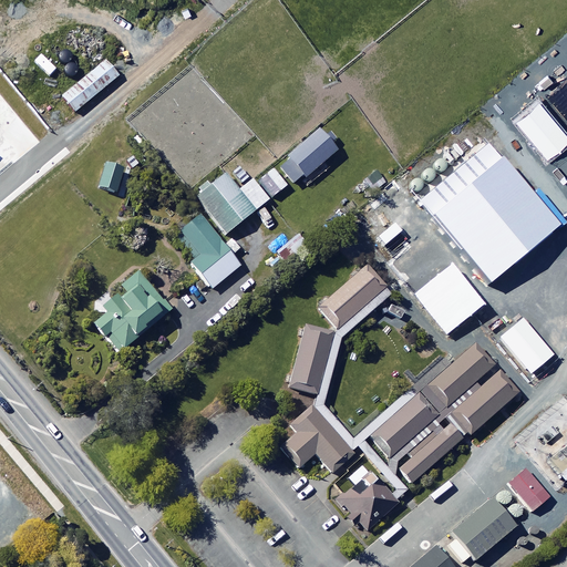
[(117,79),(104,62),(101,65),(61,98),(74,114),(117,79)]
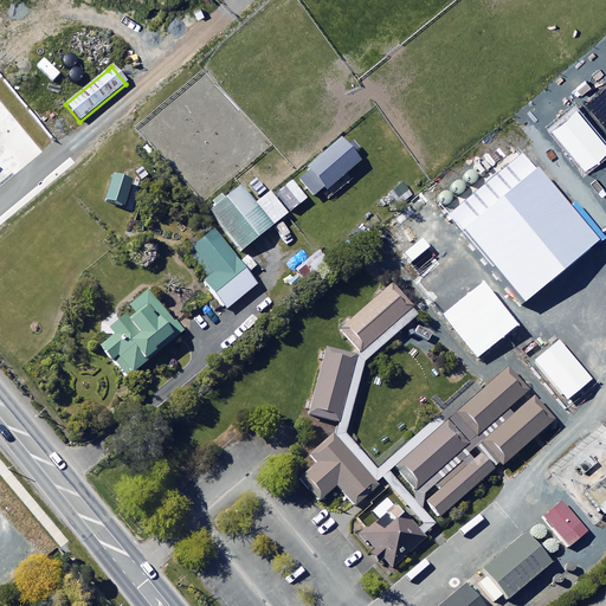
[(605,86),(585,105),(605,129),(605,86)]
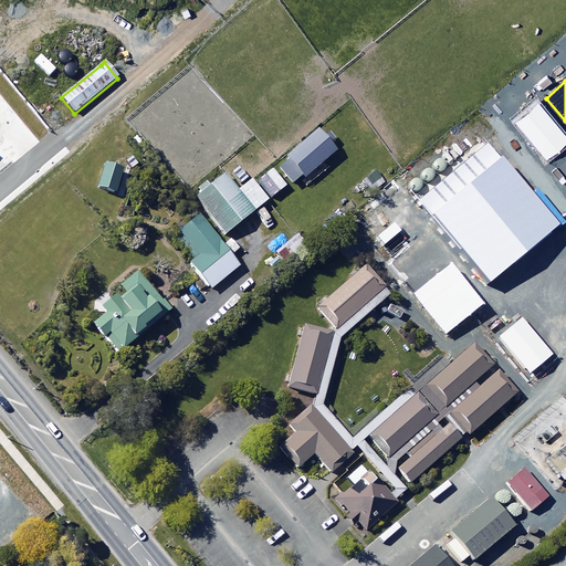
[(565,134),(540,103),(513,124),(546,165),(565,148),(565,134)]
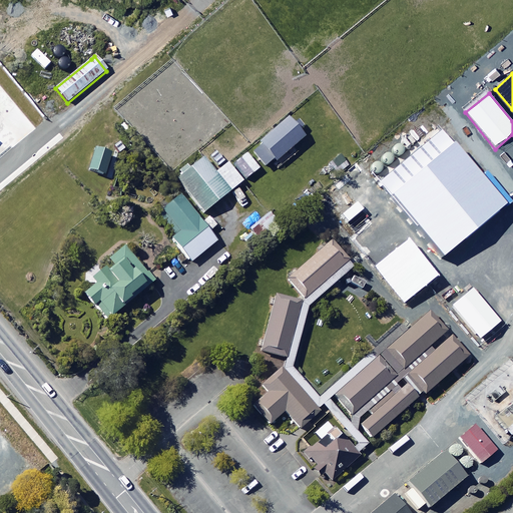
[(308,134),(290,114),(260,140),(264,143),(255,150),(267,163),(276,155),(279,159),(308,134)]
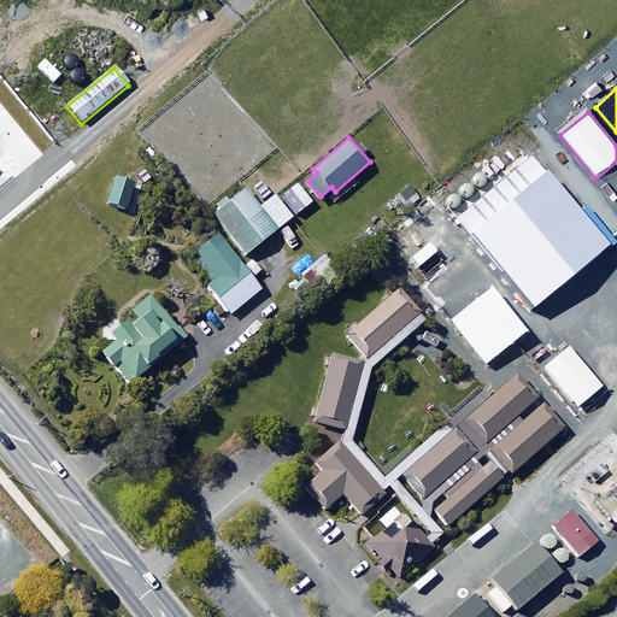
[(456,218),(530,306),(607,241),(533,153),(456,218)]
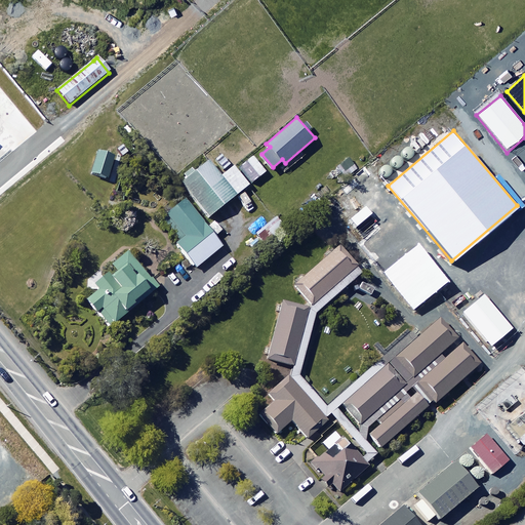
[(116,156),(97,151),(91,171),(109,176),(116,156)]
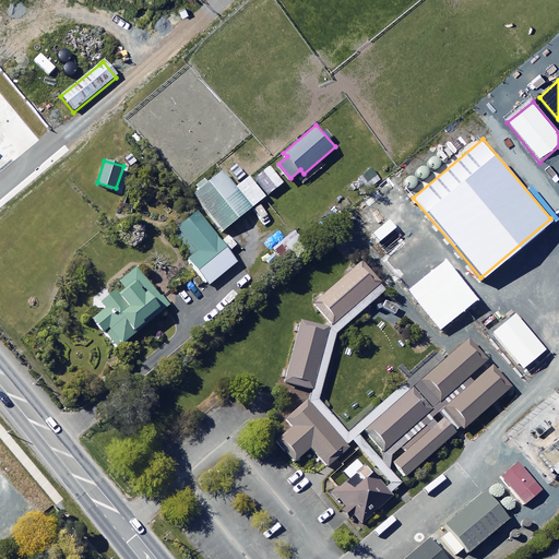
[(270,166),(256,178),(268,193),(283,181),(270,166)]
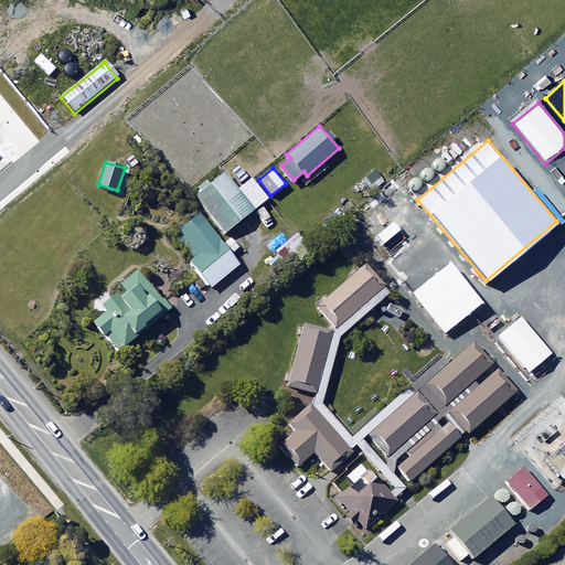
[(434,171),(433,169),(430,168),(428,168),(426,168),(424,169),(423,171),(422,173),(422,176),(422,178),(423,179),(425,181),(427,181),(429,181),(432,181),(433,179),(434,178),(435,176),(435,173),(434,171)]
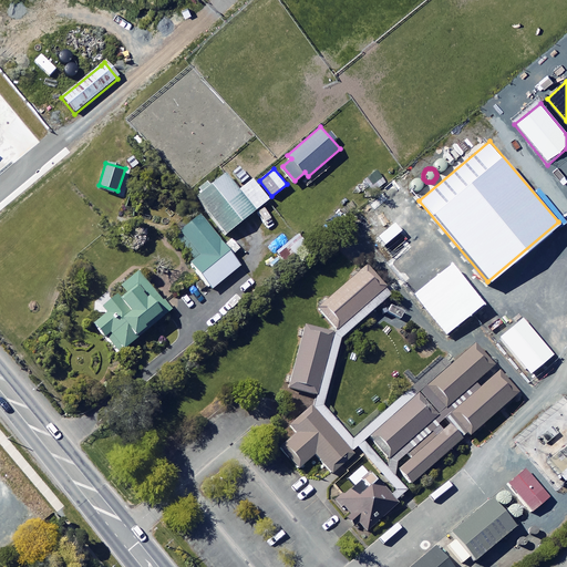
[(259,209),(267,203),(250,182),(237,192),(224,176),(194,199),(224,237),(259,209)]
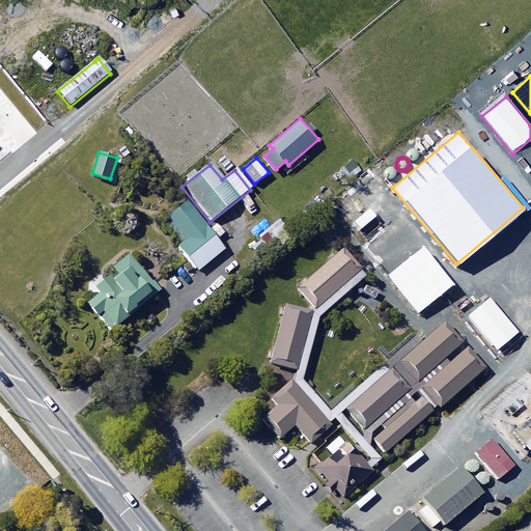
[(224,252),(186,203),(162,223),(180,246),(177,248),(197,273),(224,252)]
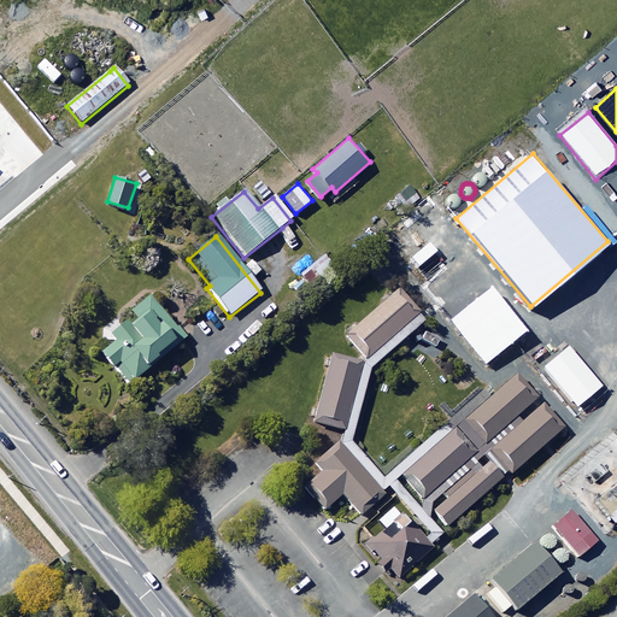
[(430,241),(412,257),(419,266),(439,251),(430,241)]
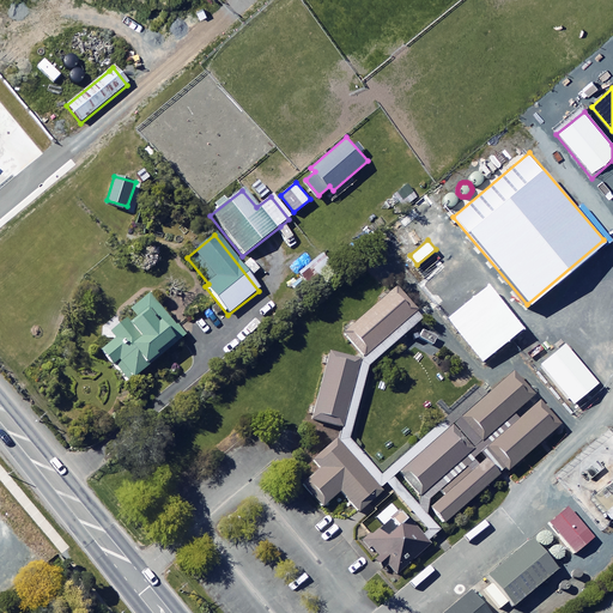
[(365,357),(417,310),(419,309),(399,285),(344,331),(365,357)]
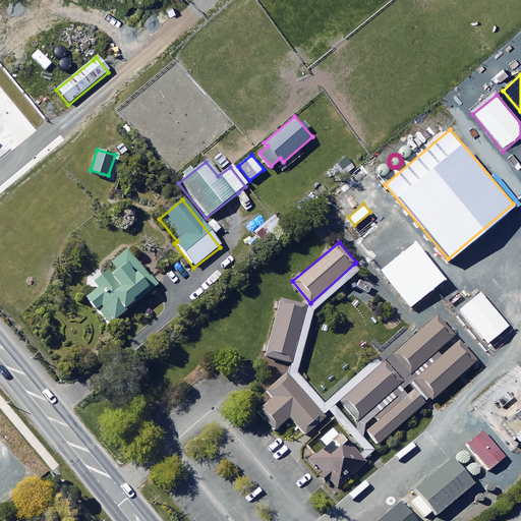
[(381,270),(411,308),(436,289),(447,280),(416,242),(381,270)]
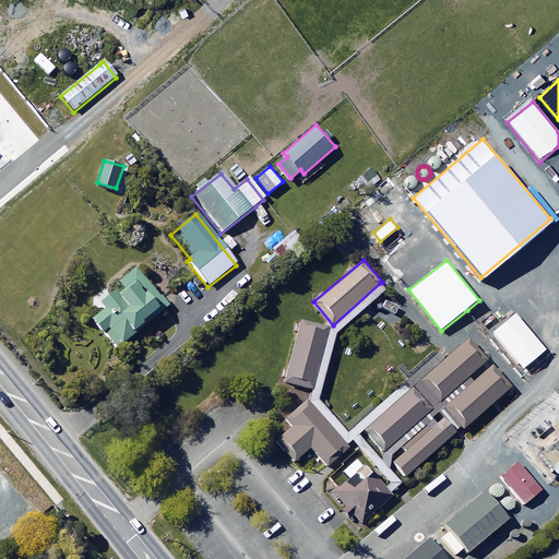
[(130,268),(94,302),(103,311),(91,322),(117,351),(141,328),(143,330),(167,307),(130,268)]
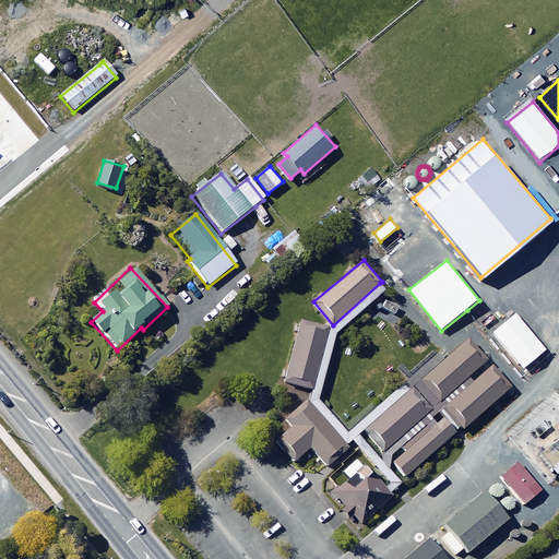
[(320,397),(337,332),(365,309),(385,289),(383,286),(380,283),(333,325),(331,329),(313,392),(310,401),(348,443),(354,439),(358,443),(393,483),(389,486),(390,489),(392,491),(396,488),(397,488),(400,485),(403,482),(390,467),(392,454),(402,445),(440,413),(456,432),(461,429),(464,426),(447,407),(476,380),(474,377),(471,373),(440,401),(421,379),(445,358),(442,355),(439,353),(413,376),(349,431),(320,397)]
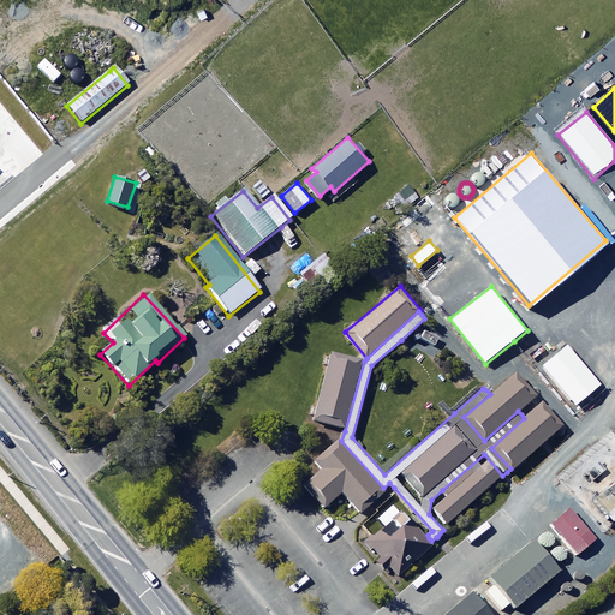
[(568,345),(543,365),(577,405),(602,384),(568,345)]
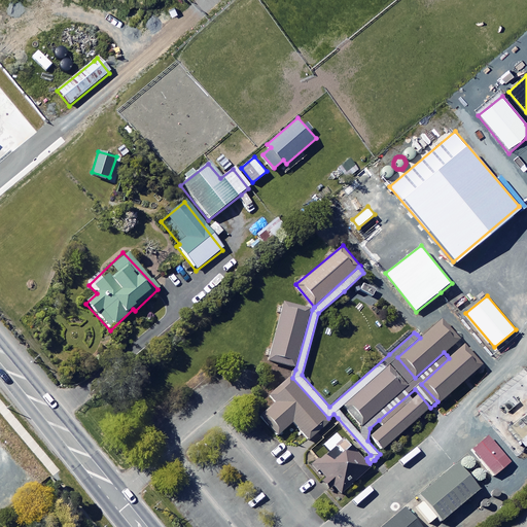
[(295,370),(312,310),(311,308),(283,300),(267,361),(295,370)]
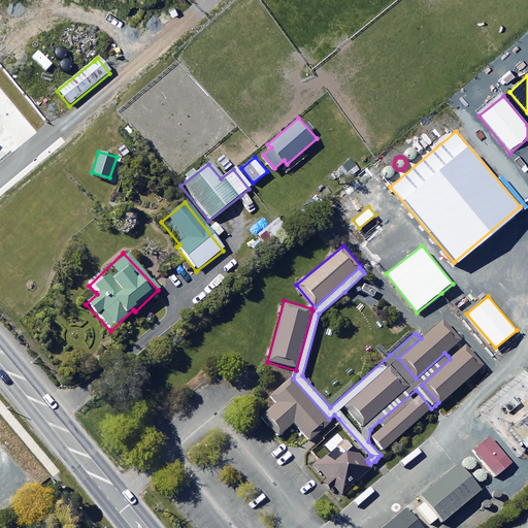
[(398,358),(416,378),(444,353),(461,338),(443,319),(421,338),(398,358)]
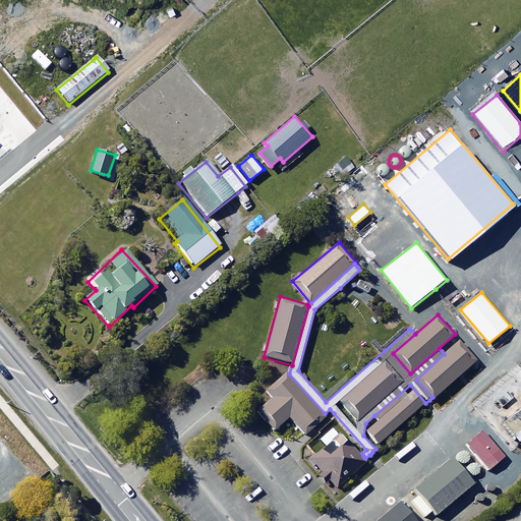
[(444,354),(416,380),(432,397),(433,399),(478,359),(460,340),(444,354)]
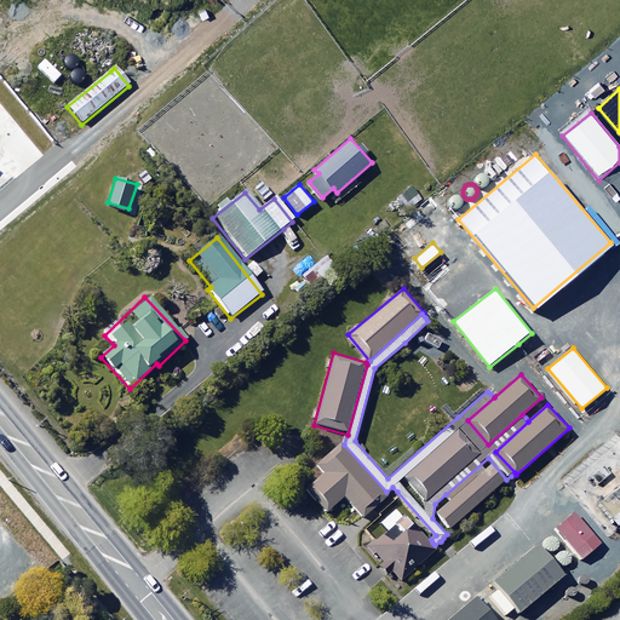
[(564,482),(610,535),(616,529),(619,526),(619,437),(618,435),(564,482)]
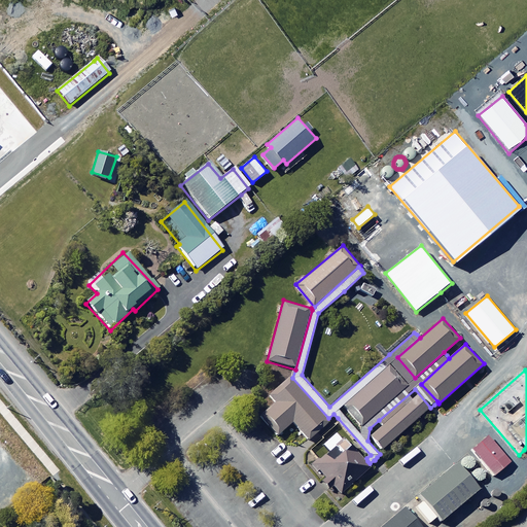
[(293,421),(308,438),(330,420),(328,418),(292,378),(290,376),(270,394),(276,401),(265,412),(281,431),(293,421)]
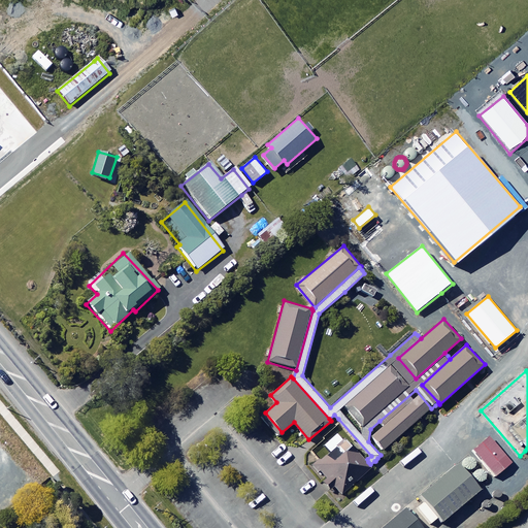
[(383,450),(431,408),(416,390),(380,421),(384,425),(371,436),(383,450)]
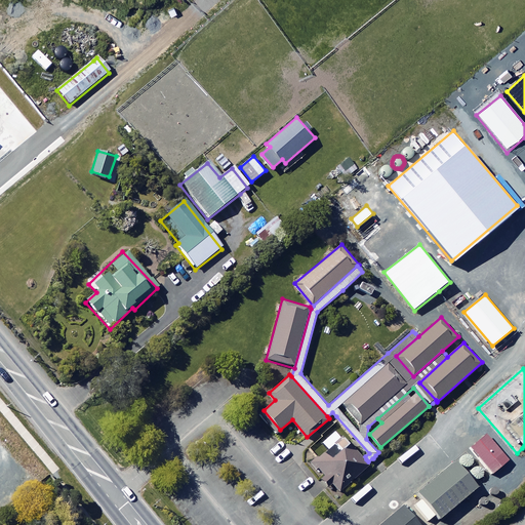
[(332,481),(340,490),(371,465),(368,461),(366,459),(365,456),(359,450),(345,448),(350,443),(344,436),(341,438),(336,432),(324,442),(330,449),(319,458),(317,456),(310,462),(316,471),(319,468),(325,475),(321,478),(327,485),(332,481)]
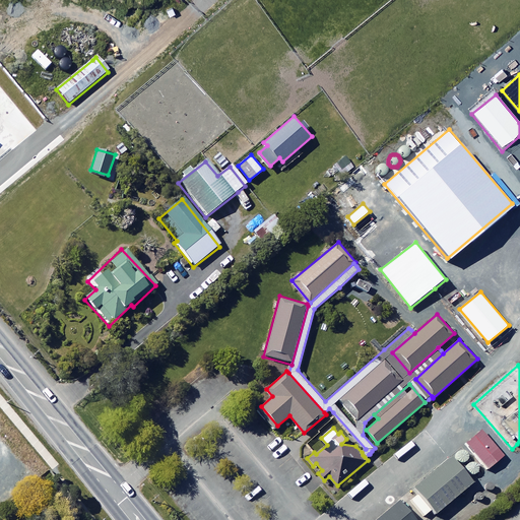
[(482,429),(466,442),(489,468),(505,455),(482,429)]
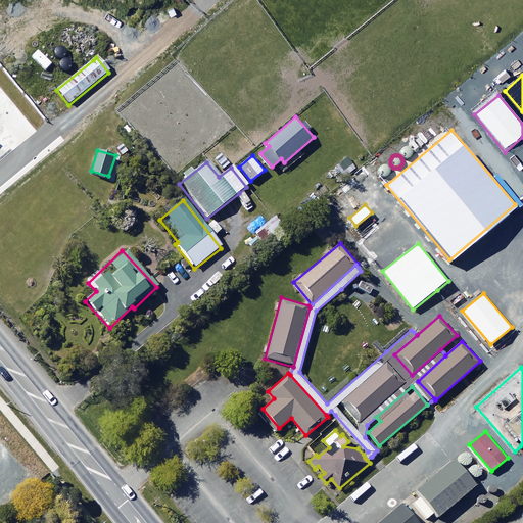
[(454,458),(416,490),(438,516),(476,484),(454,458)]
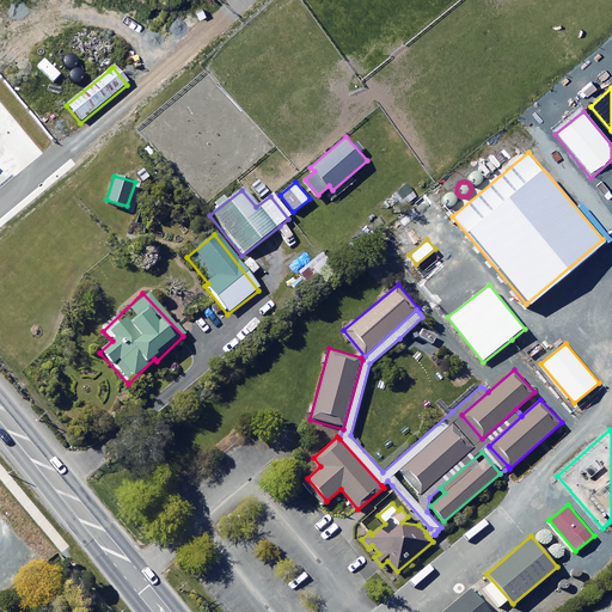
[(489,611),(470,589),(441,611),(489,611)]
